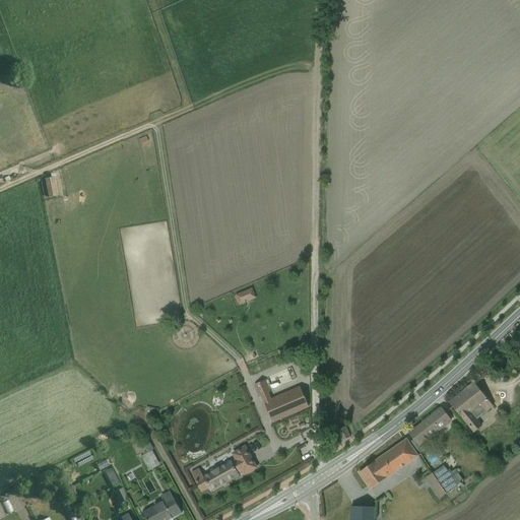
[(53,178),(44,179),(48,197),(57,196),(53,178)]
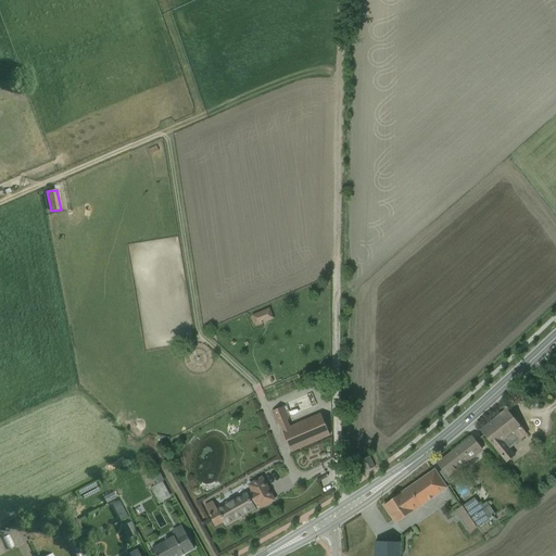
[(278,311),(260,315),(262,326),(281,321),(278,311)]
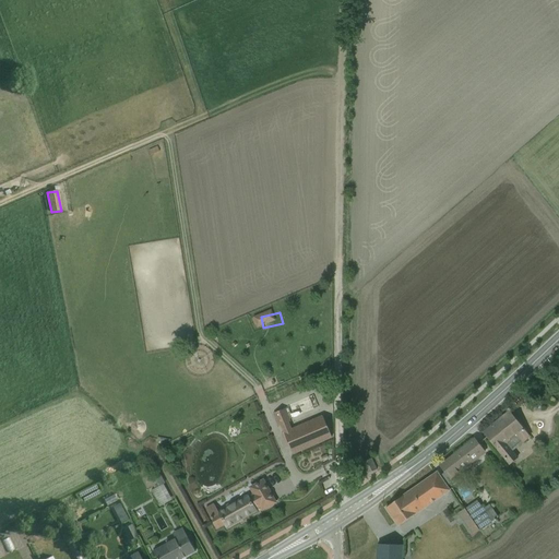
[(284,409),(273,414),(290,456),(333,438),(322,415),(292,428),(284,409)]
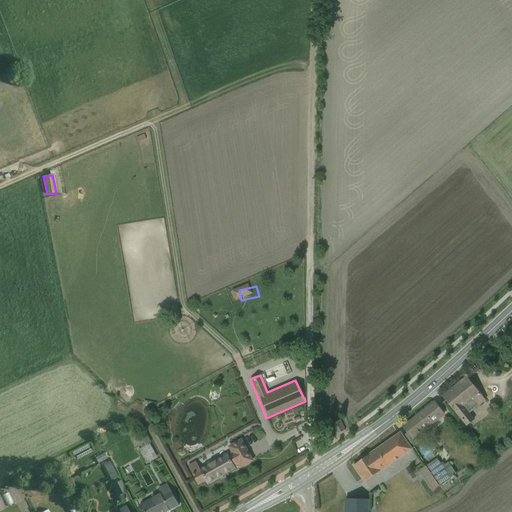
[(441,399),(465,426),(474,419),(462,406),(471,398),(478,406),(485,401),(465,379),(441,399)]
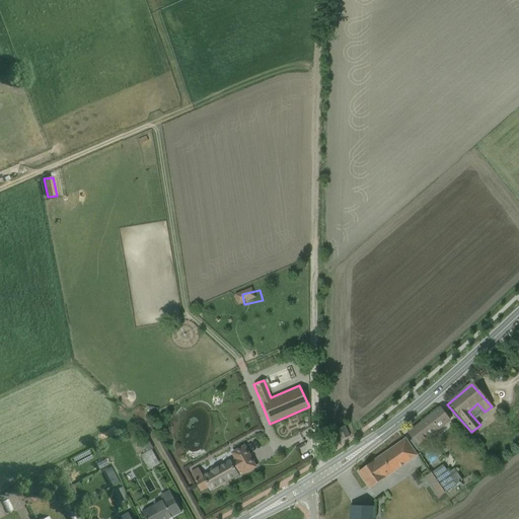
[(418,446),(448,423),(440,411),(409,435),(418,446)]
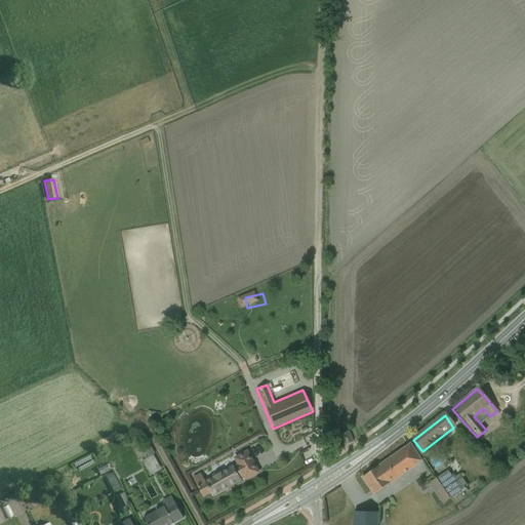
[(350,430),(340,435),(346,445),(355,441),(350,430)]
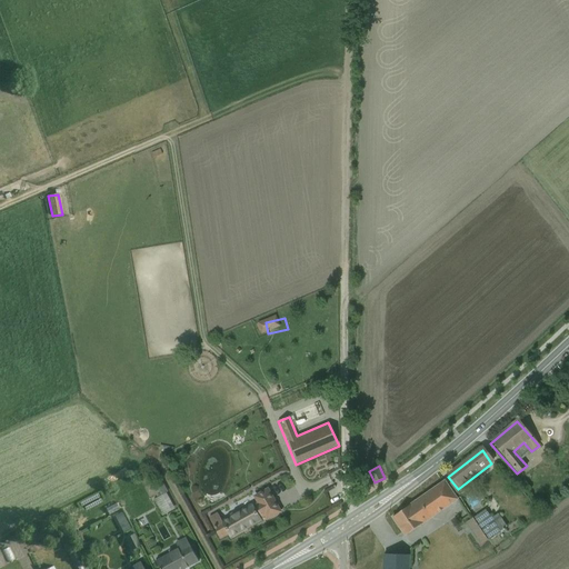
[(403,535),(455,500),(442,481),(391,517),(403,535)]
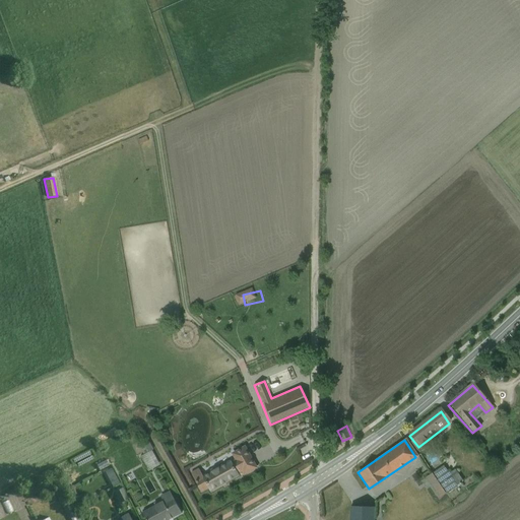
[(201,497),(256,469),(244,447),(190,474),(201,497)]
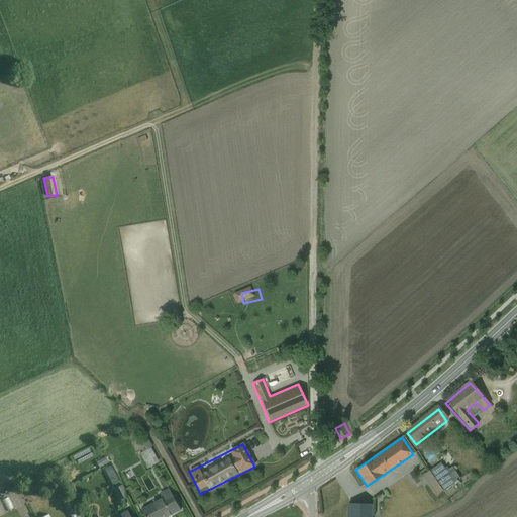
[(147,454),(154,470),(168,463),(162,448),(147,454)]
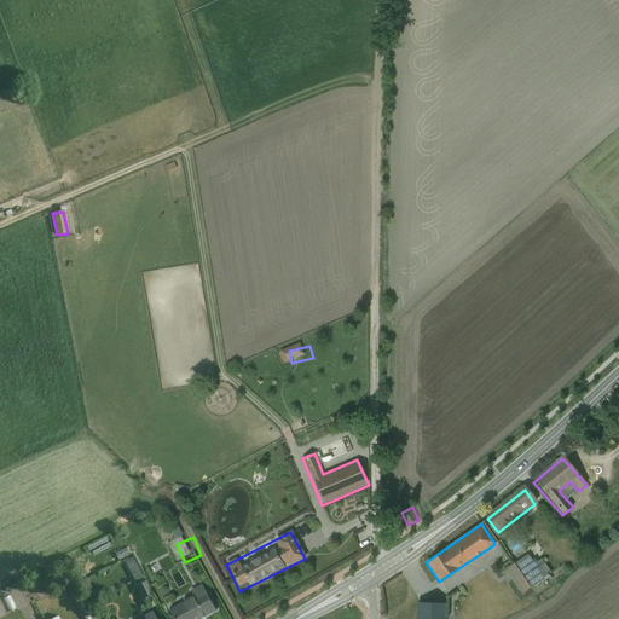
[(129,560),(138,556),(136,548),(126,551),(129,560)]
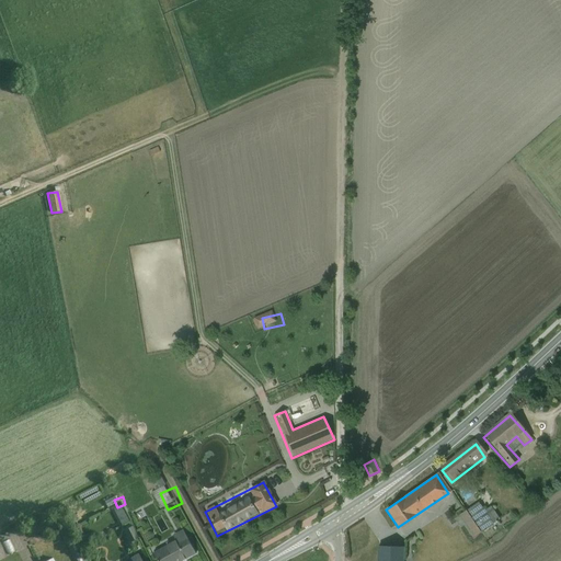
[(493,537),(512,530),(502,506),(492,510),(491,507),(462,517),(466,528),(474,525),(480,540),(492,536),(493,537)]
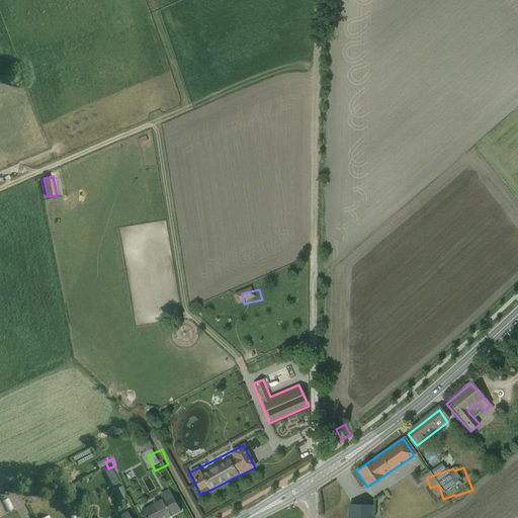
[(173,517),(182,513),(168,491),(136,511),(140,517),(173,517)]
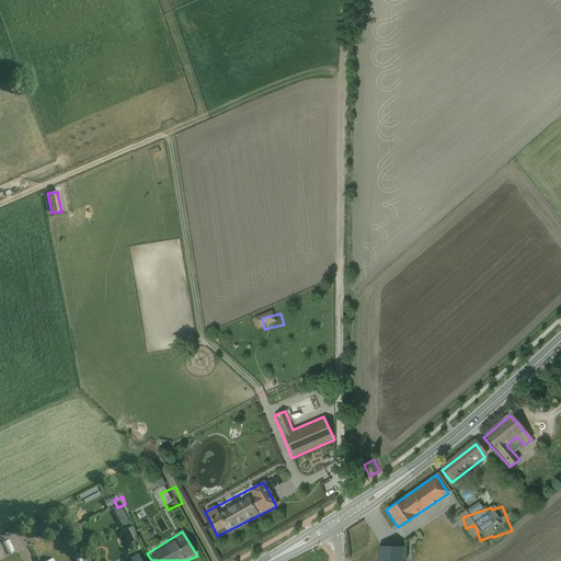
[(403,560),(403,546),(378,545),(377,560),(403,560)]
